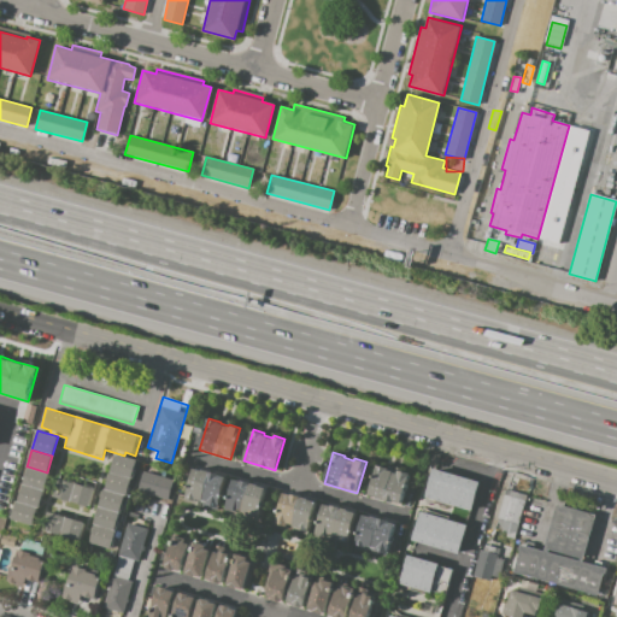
[(110,472),(115,454),(136,459),(131,477),(110,472)]
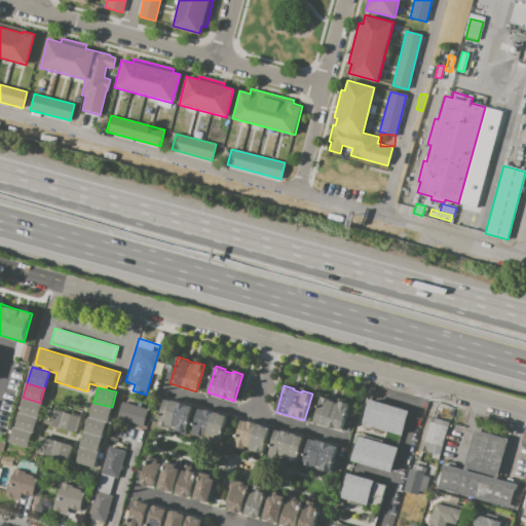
[(314,421),(323,396),(331,399),(331,401),(338,403),(339,401),(349,404),(342,429),(314,421)]
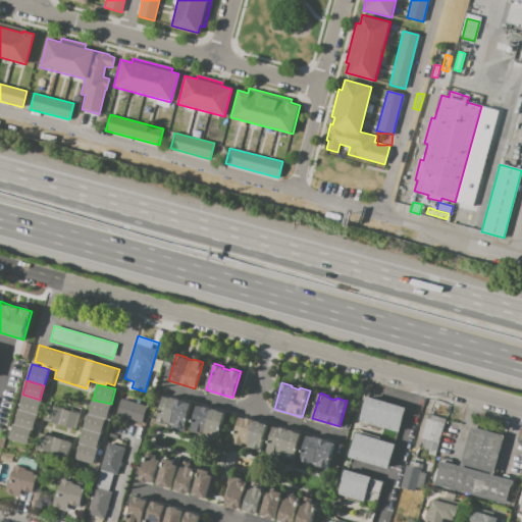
[(40,400),(42,401),(37,415),(19,410),(23,395),(40,400)]
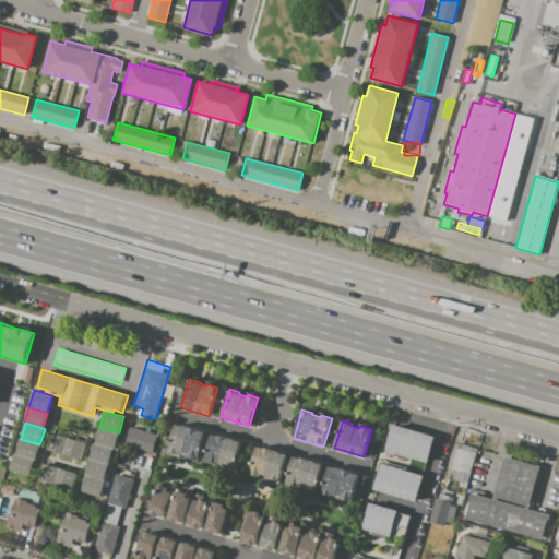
[(167,454),(176,424),(199,429),(199,430),(205,432),(198,462),(167,454)]
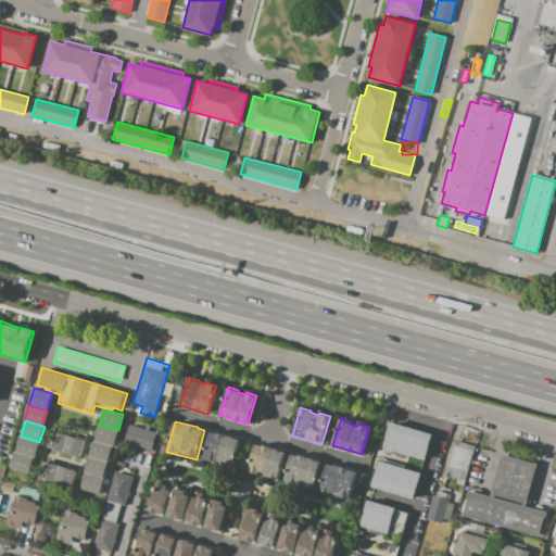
[(382,447),(391,421),(432,434),(425,460),(382,447)]
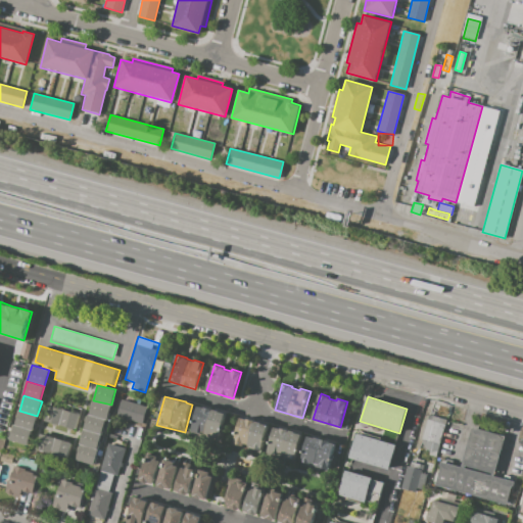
[(121,398),(147,406),(142,425),(116,418),(121,398)]
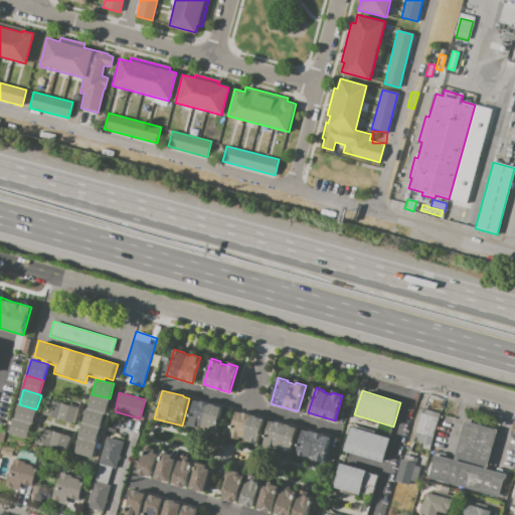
[(105,412),(88,408),(92,394),(110,398),(106,413),(105,412)]
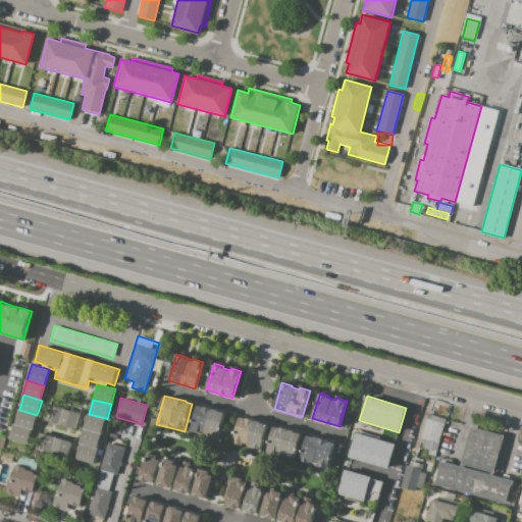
[(49,404),(44,420),(74,429),(80,413),(49,404)]
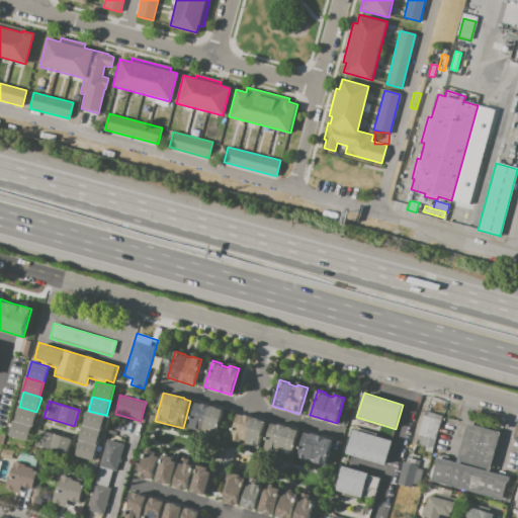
[(196,402),(224,409),(216,437),(188,431),(196,402)]
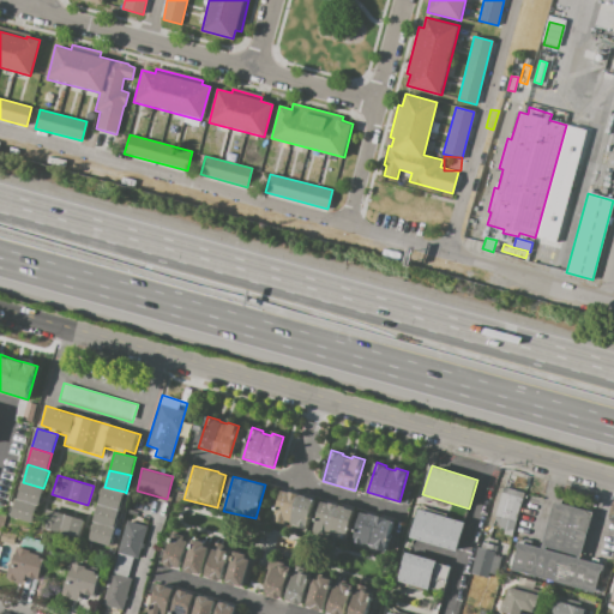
[(23,482),(43,488),(38,506),(37,505),(17,499),(23,482)]
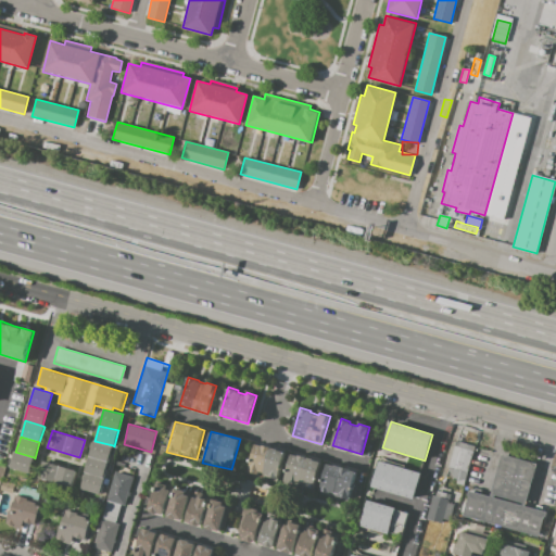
[(88,457),(92,441),(95,441),(113,445),(109,462),(88,457)]
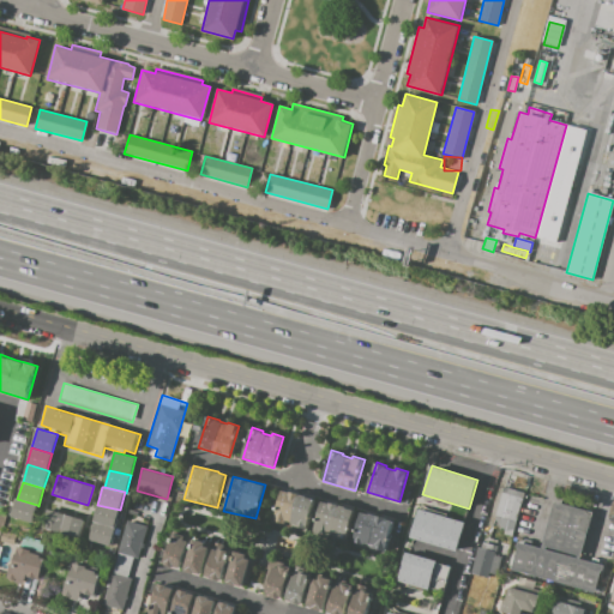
[(274,524),(282,491),(289,493),(289,492),(307,495),(306,498),(314,499),(306,533),(274,524)]
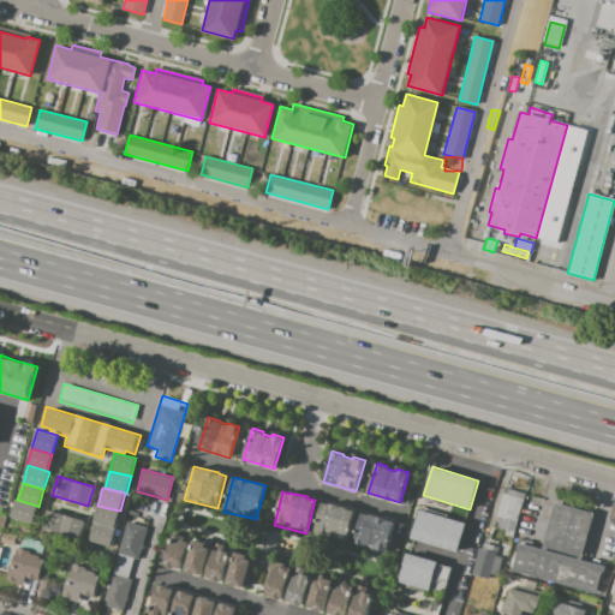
[(503,495),(526,501),(520,526),(496,519),(503,495)]
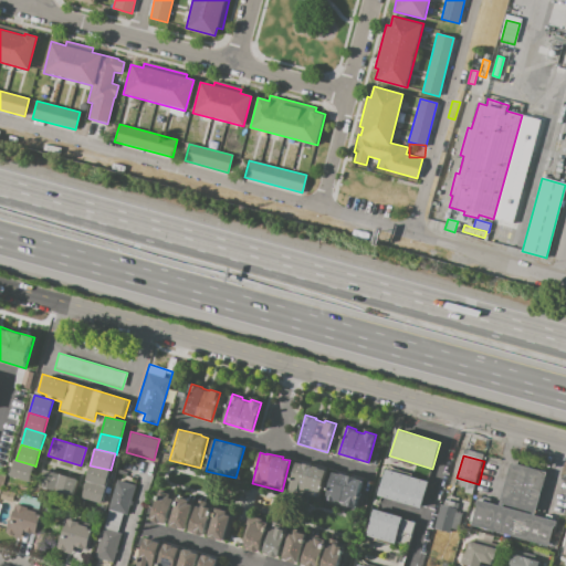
[(16,460),(34,465),(30,482),(10,475),(14,460),(16,460)]
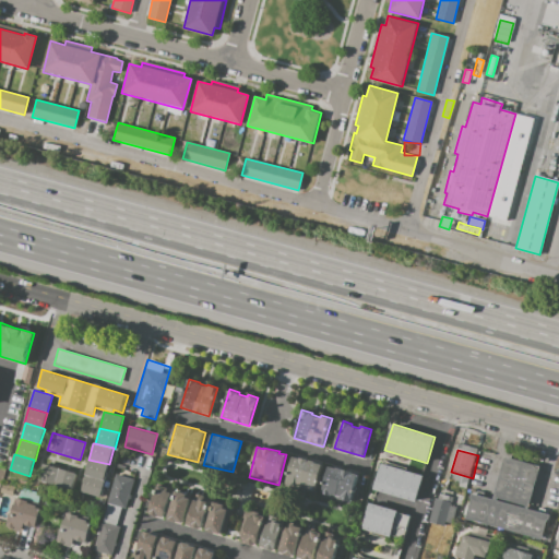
[(285,485),(292,456),(323,464),(316,492),(285,485)]
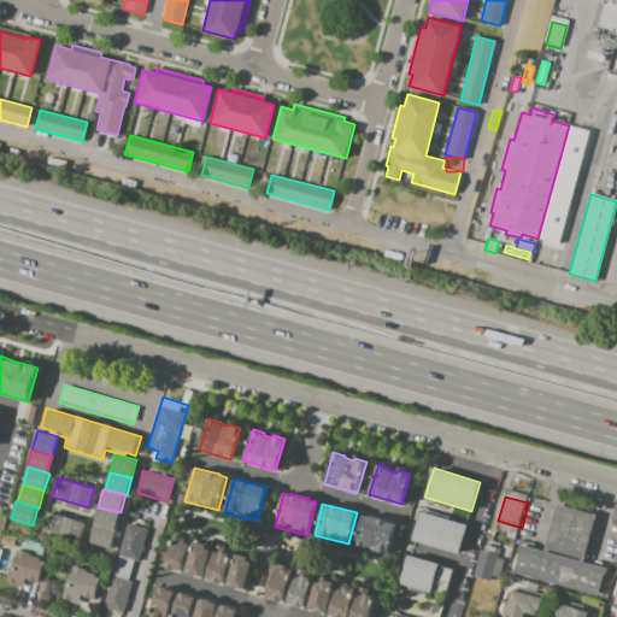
[(557,506),(598,517),(586,564),(609,570),(601,598),(515,575),(522,547),(545,553),(557,506)]
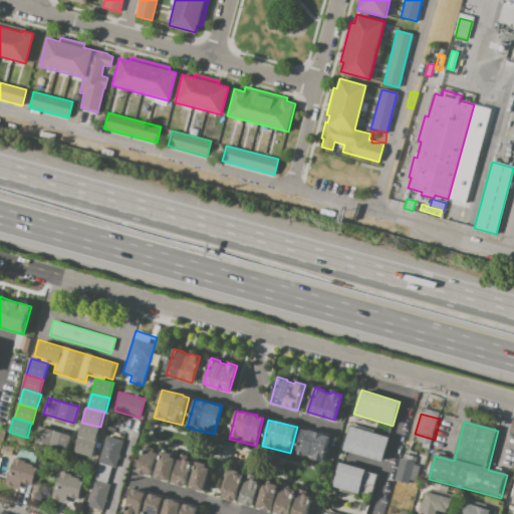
[(96,442),(78,437),(81,423),(100,427),(96,442)]
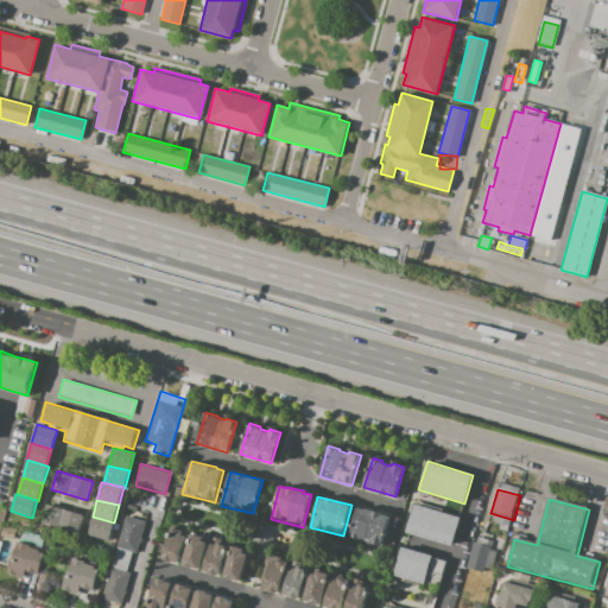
[(415,504),(461,518),(453,546),(406,532),(415,504)]
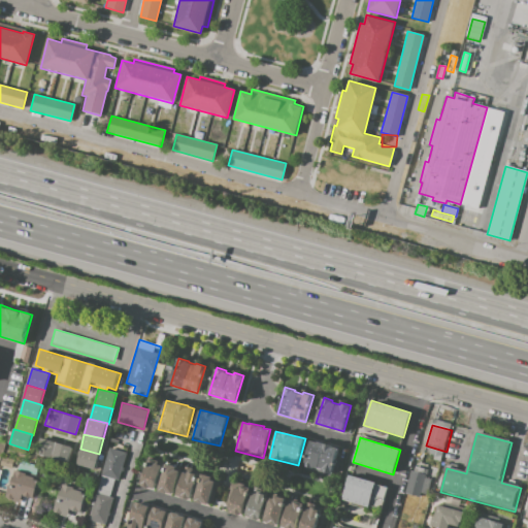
[(41,438),(36,454),(67,463),(72,448),(41,438)]
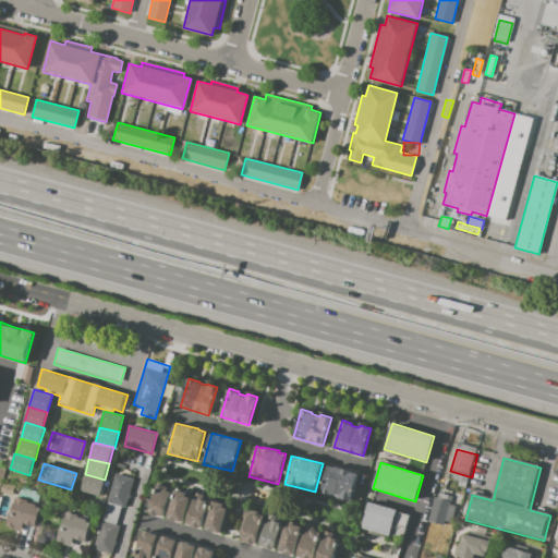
[(319,496),(327,465),(358,473),(350,504),(319,496)]
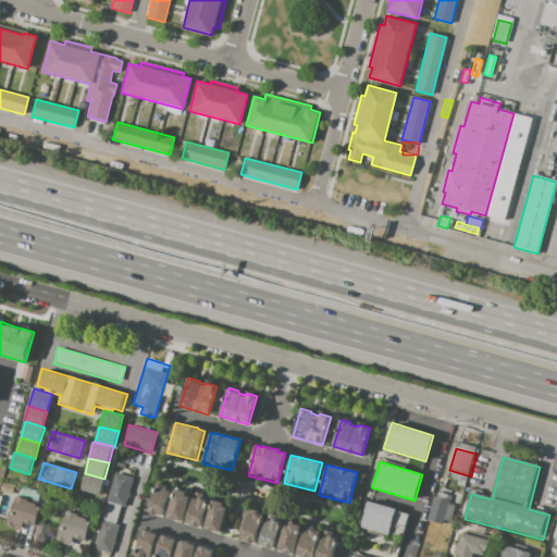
[(81,491),(82,483),(81,483),(84,473),(85,473),(104,479),(100,496),(81,491)]
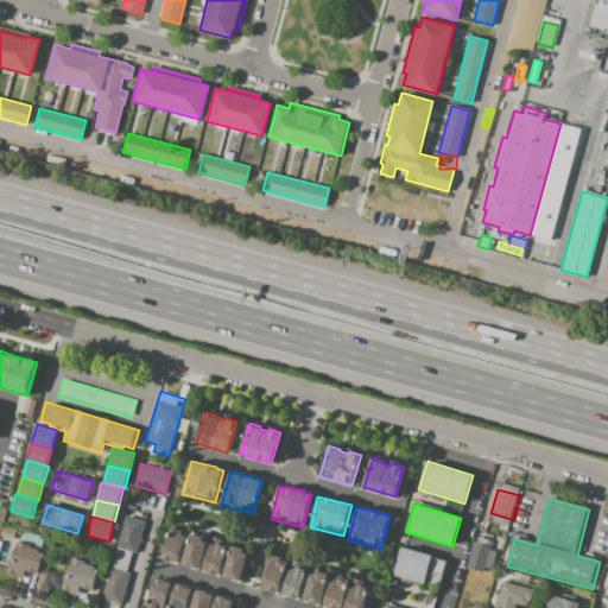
[(116,548),(125,517),(145,521),(137,553),(132,552),(116,548)]
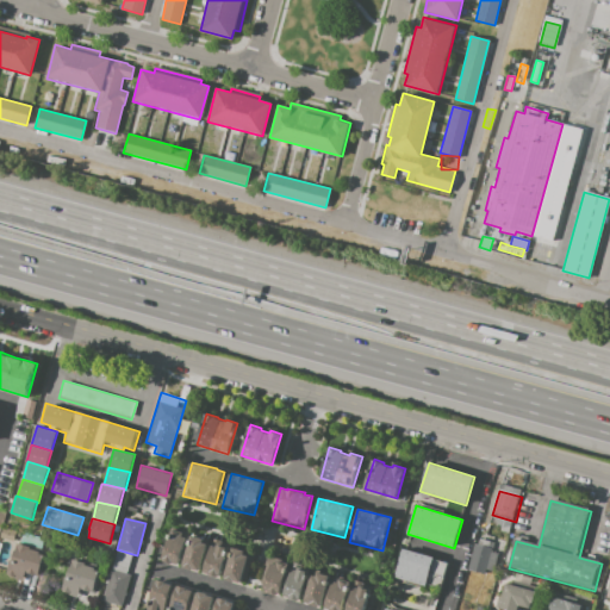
[(0,530),(1,527),(14,530),(12,541),(0,537),(0,530)]
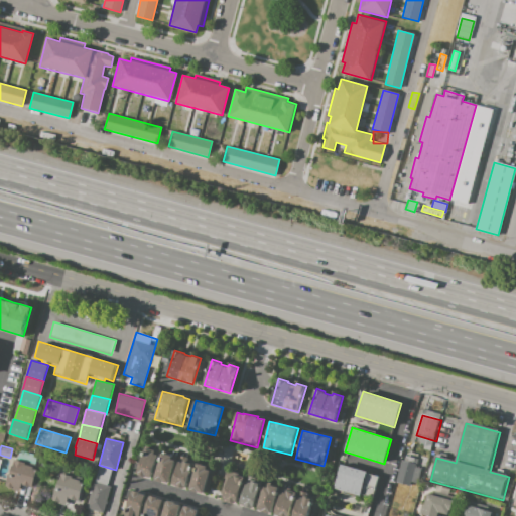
[(158,456),(151,479),(137,475),(145,447),(155,450),(154,454),(158,456)]
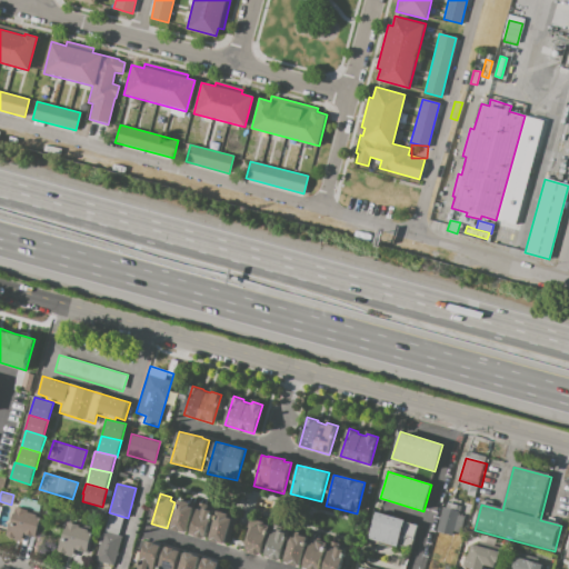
[(170,529),(179,498),(191,502),(190,507),(195,508),(187,533),(170,529)]
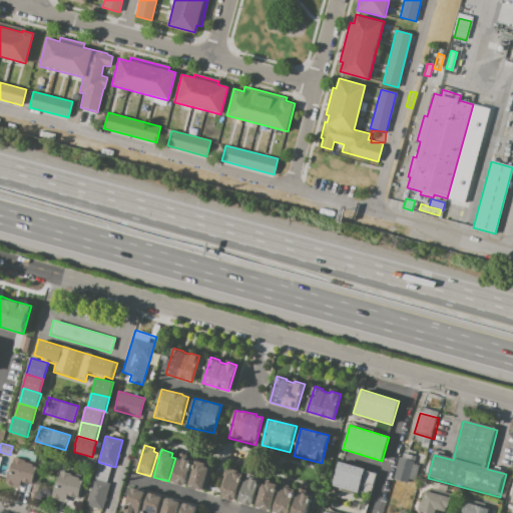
[(171,482),(177,459),(182,460),(183,456),(193,459),(185,486),(171,482)]
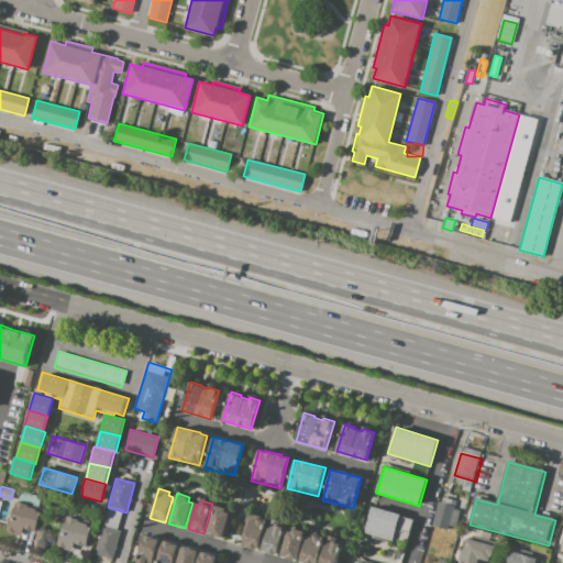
[(17,501),(28,505),(28,507),(36,509),(35,511),(39,512),(33,529),(33,531),(23,528),(23,527),(22,527),(20,536),(13,534),(3,531),(6,526),(11,506),(14,507),(17,501)]
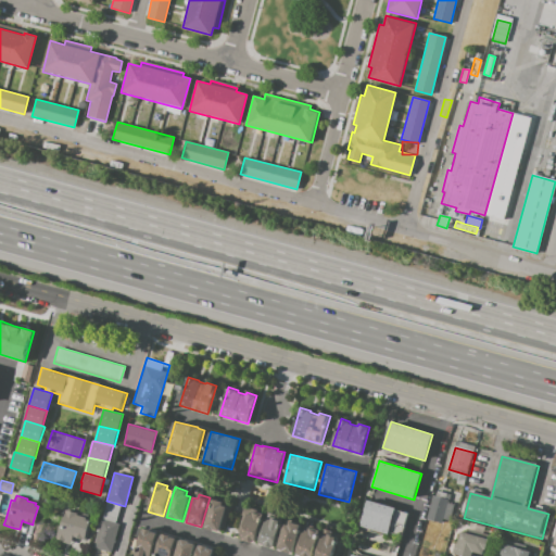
[(434,497),(451,502),(451,504),(457,505),(452,525),(429,518),(434,497)]
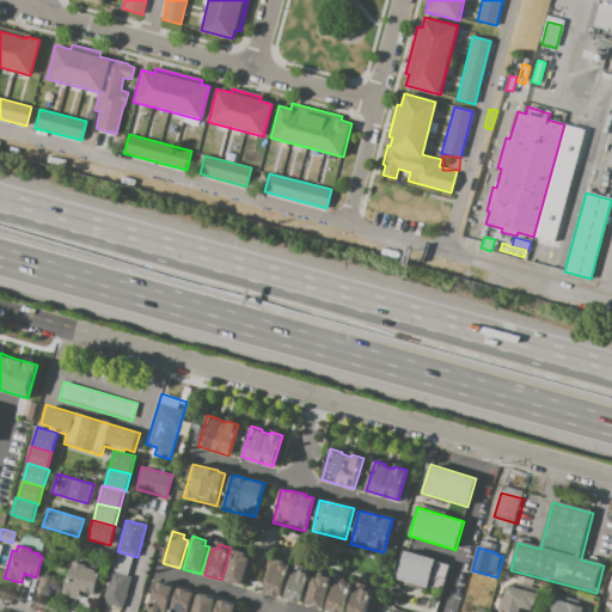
[(225,581),(234,549),(255,555),(246,582),(242,581),(240,586),(225,581)]
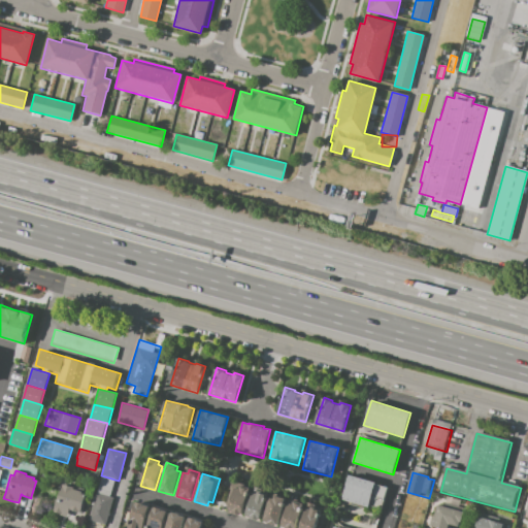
[(341,500),(350,474),(376,483),(375,484),(388,488),(381,509),(369,506),(368,508),(341,500)]
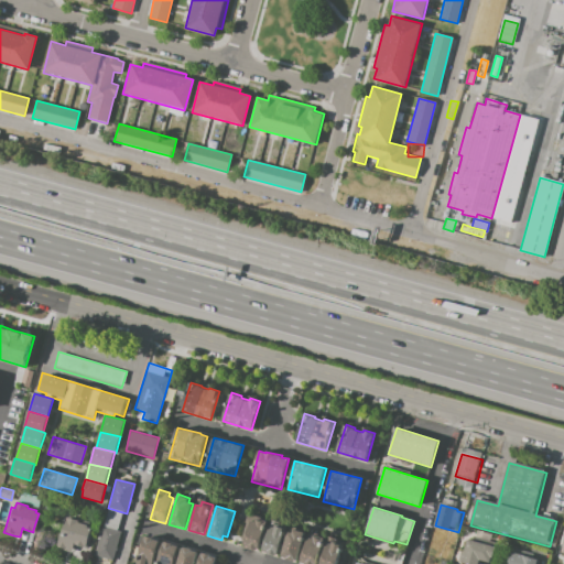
[(104,527),(108,508),(122,512),(117,530),(104,527)]
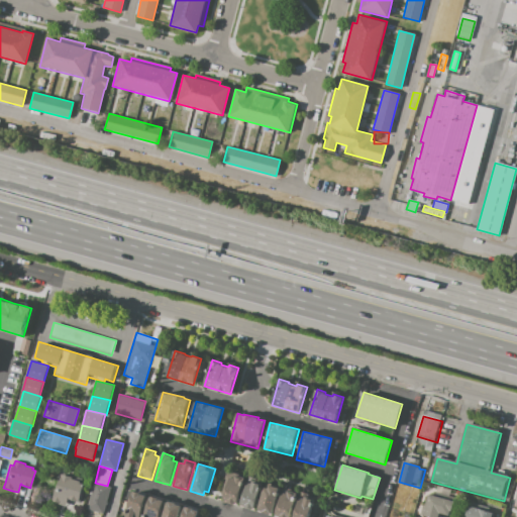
[(220,496),(227,471),(245,477),(237,504),(222,499),(223,496),(220,496)]
